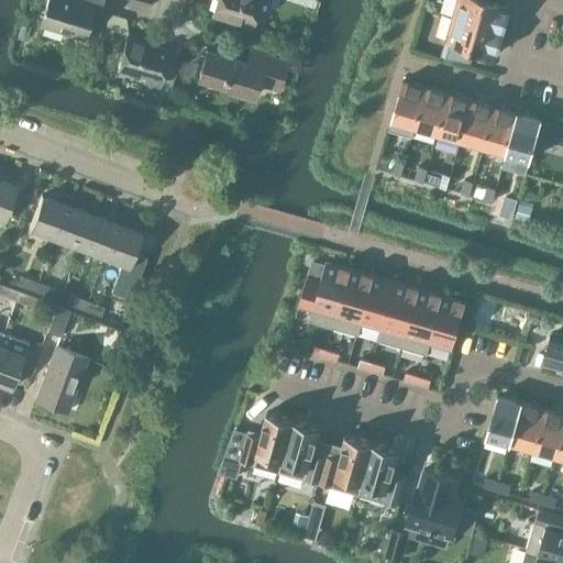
[(100,11),(103,0),(47,0),(41,25),(84,39),(92,8),(100,11)]
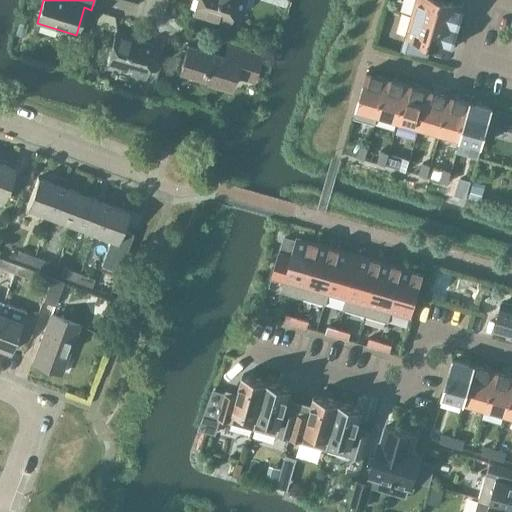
[(228,25),(235,0),(197,0),(193,14),(228,25)]
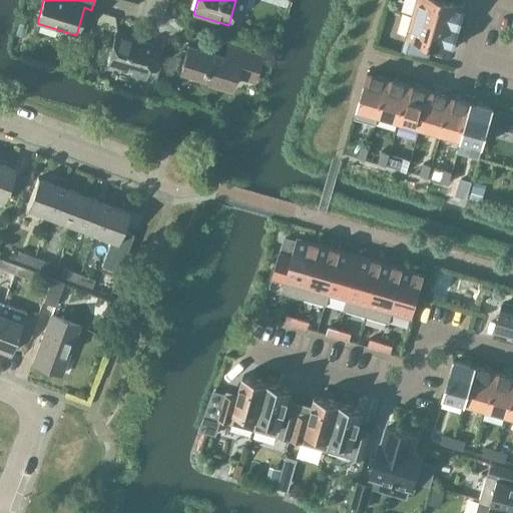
[(417,0),(413,15),(460,29),(464,17),(461,16),(464,6),(444,1),(444,0),(417,0)]
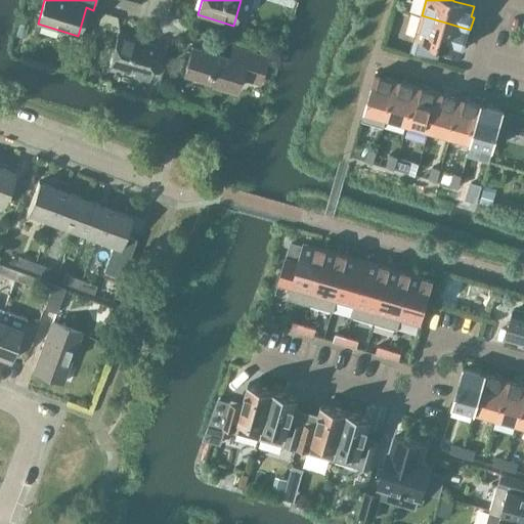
[(467,42),(470,30),(422,15),(412,50),(437,57),(441,45),(462,51),(464,41),(467,42)]
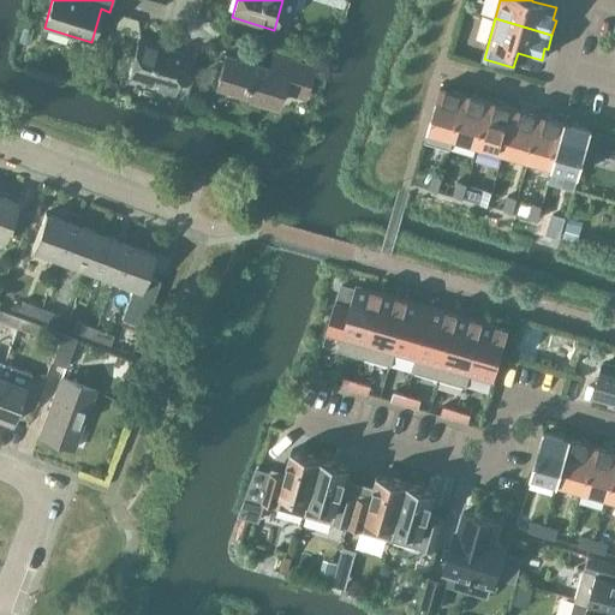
[(173,94),(185,55),(160,48),(161,45),(139,39),(129,75),(160,84),(157,90),(173,94)]
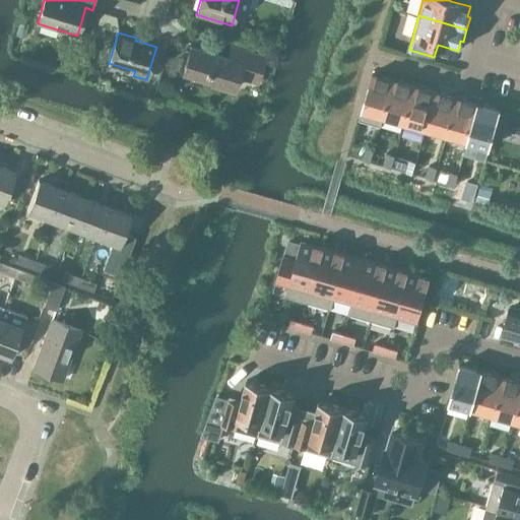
[(237,60),(191,46),(183,72),(235,87),(240,70),(259,76),(265,56),(240,49),(237,60)]
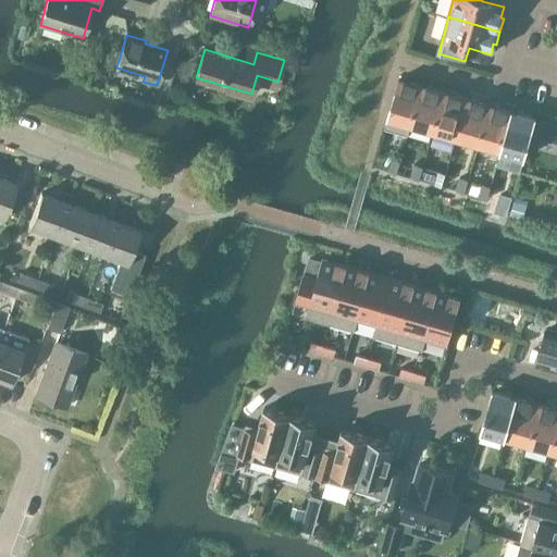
[(409,125),(421,85),(398,79),(387,119),(409,125)]
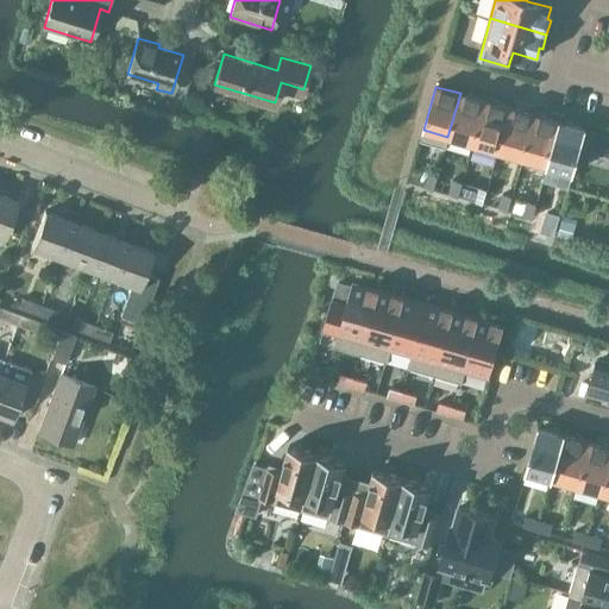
[(472,143),(484,100),(460,93),(447,137),(472,143)]
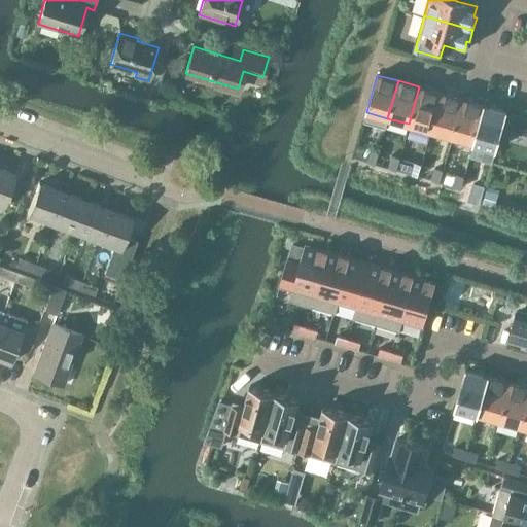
[(430,129),(441,92),(419,86),(409,124),(430,129)]
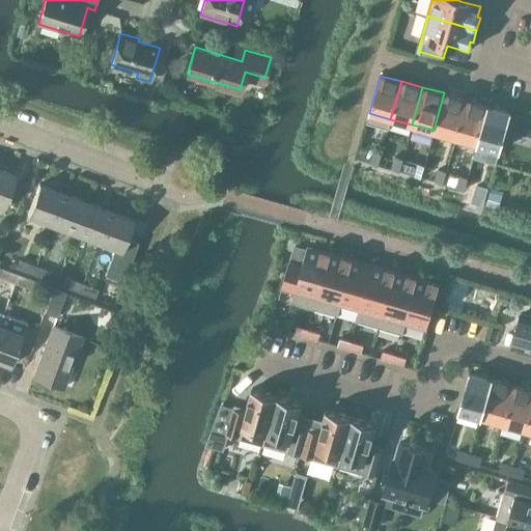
[(140,89),(137,96),(147,100),(149,92),(140,89)]
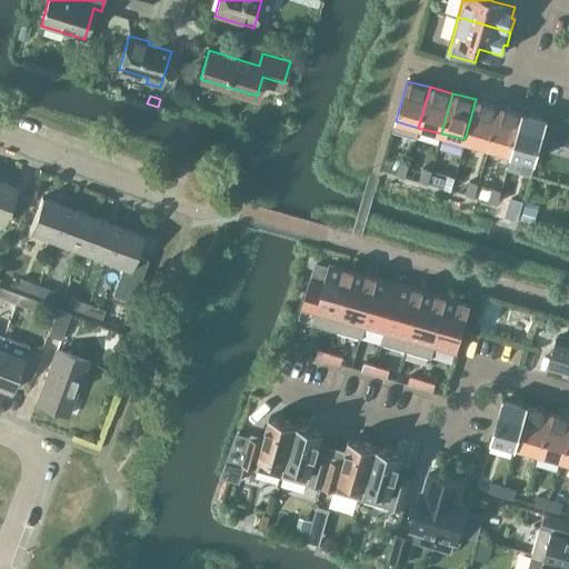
[(488,146),(499,106),(476,99),(465,139),(488,146)]
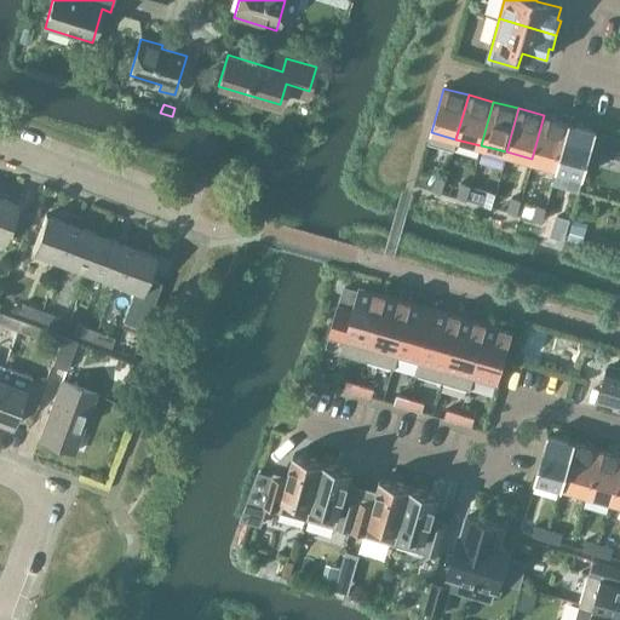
[(557,165),(570,121),(544,115),(532,159),(557,165)]
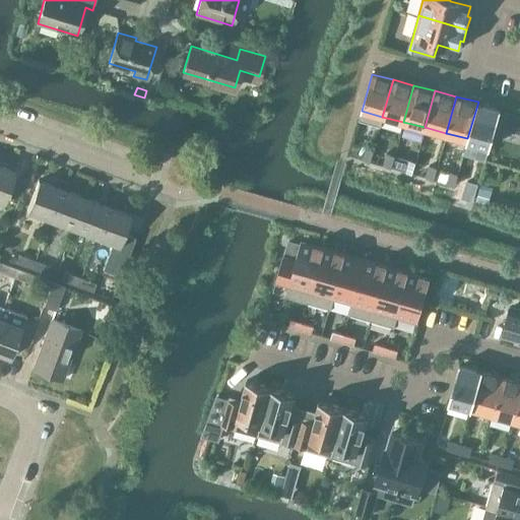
[(478,102),(467,138),(491,144),(502,108),(478,102)]
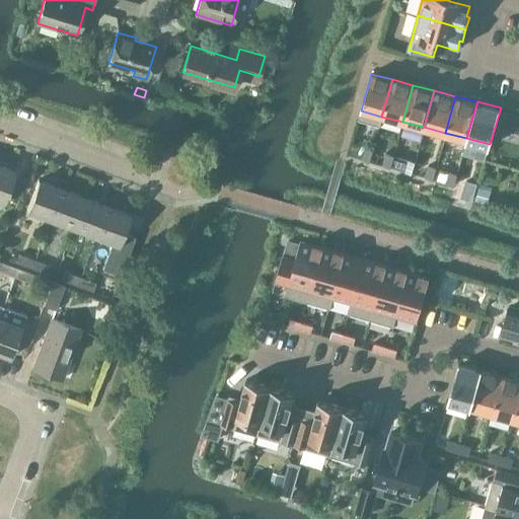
[(518,116),(502,110),(497,128),(518,134),(518,116)]
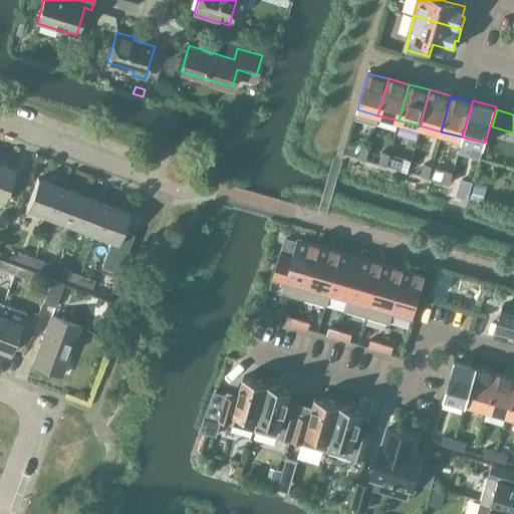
[(365,160),(368,149),(361,146),(357,158),(365,160)]
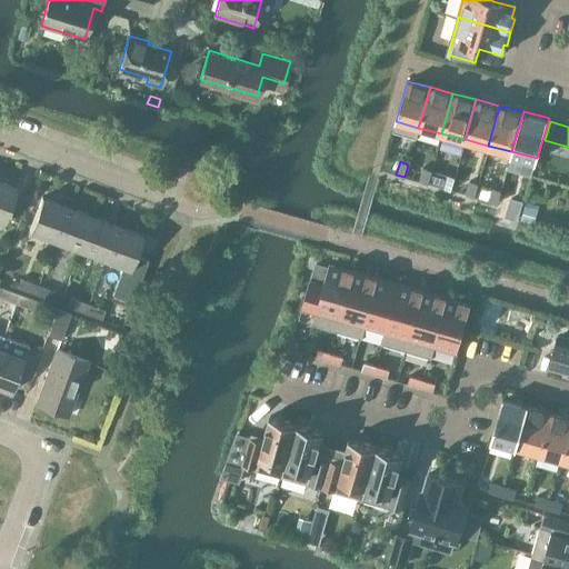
[(428,183),(431,171),(422,169),(419,181),(428,183)]
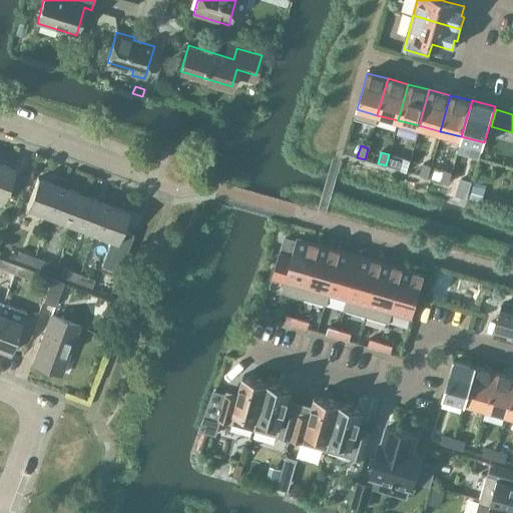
[(407,171),(410,160),(402,158),(399,169),(407,171)]
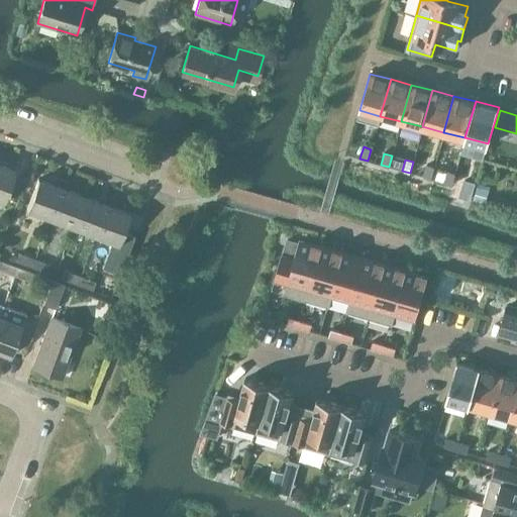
[(15,207),(23,185),(12,181),(15,171),(0,165),(0,200),(4,202),(15,207)]
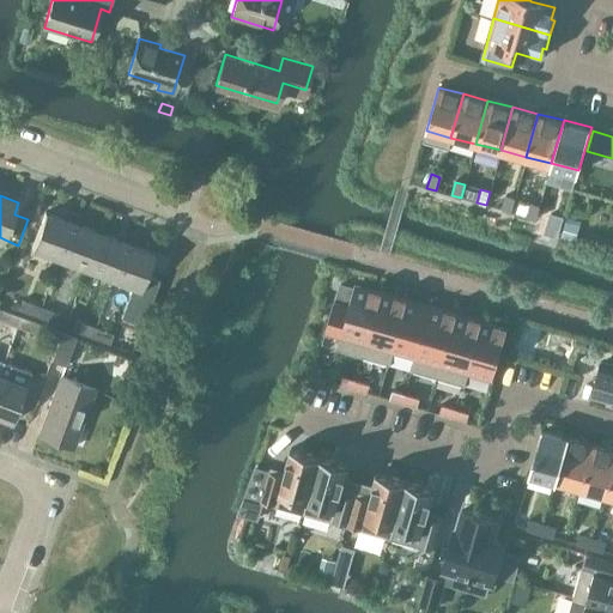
[(510,212),(515,198),(505,195),(502,208),(510,212)]
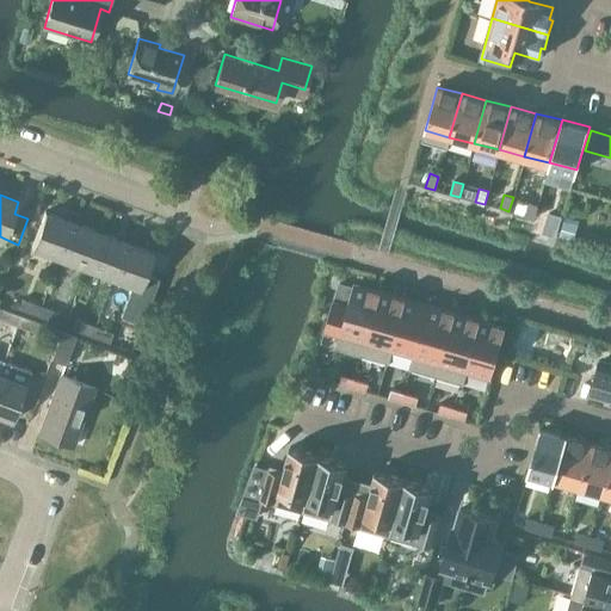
[(534,218),(537,205),(529,203),(525,216),(534,218)]
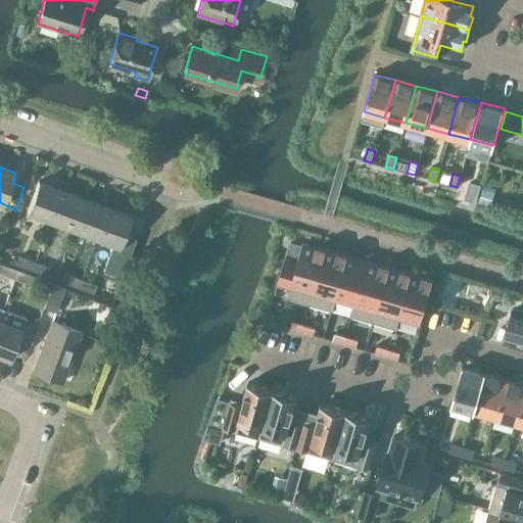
[(51,222),(62,190),(39,182),(27,212),(51,222)]
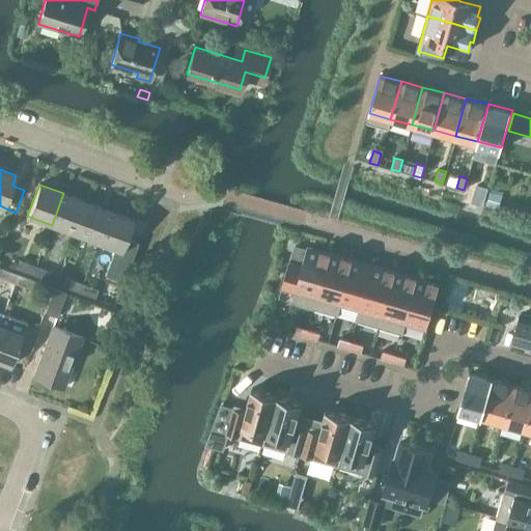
[(483,205),(486,193),(478,191),(475,202),(483,205)]
